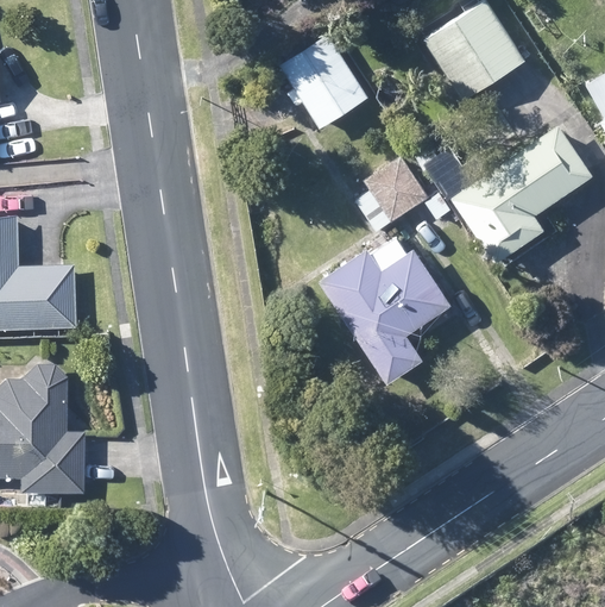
[(481,89),(522,63),(524,61),(484,0),(422,42),(462,102),(481,89)]
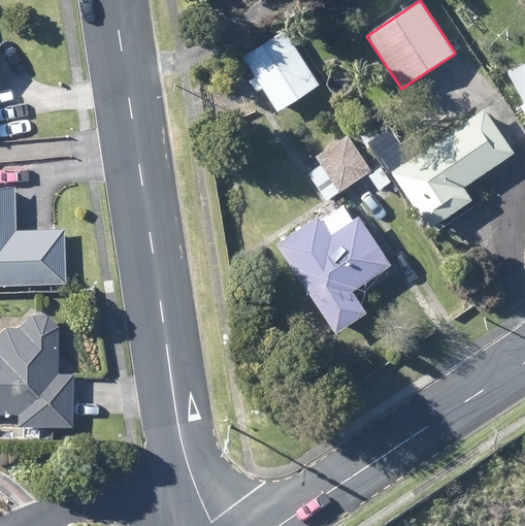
[(263,91),(276,112),(318,86),(284,31),(241,58),(247,66),(263,91)]
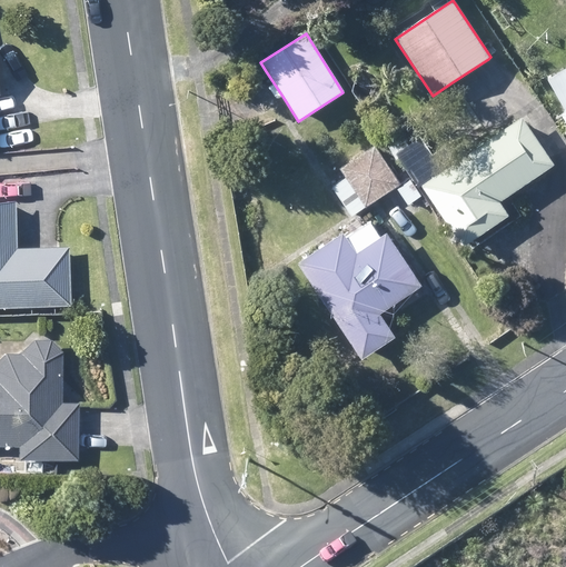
[(565,125),(565,69),(548,80),(565,111),(560,115),(565,125)]
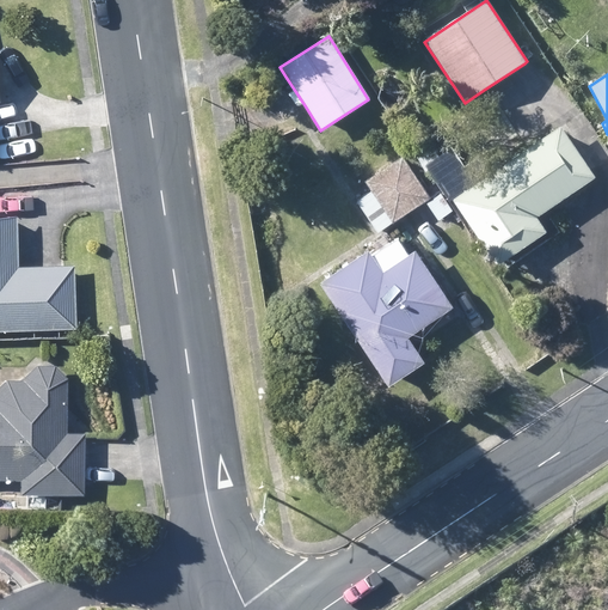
[(570,196),(581,188),(590,182),(596,177),(563,126),(526,151),(504,164),(465,191),(453,200),(497,266),(547,232),(541,223),(538,218),(570,196)]
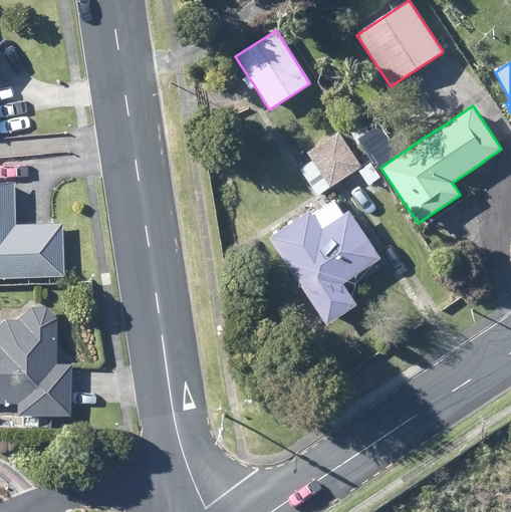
[(361,167),(352,153),(338,132),(305,153),(306,156),(310,163),(299,170),(317,196),(333,186),(337,183),(341,181),(356,171),(361,167)]
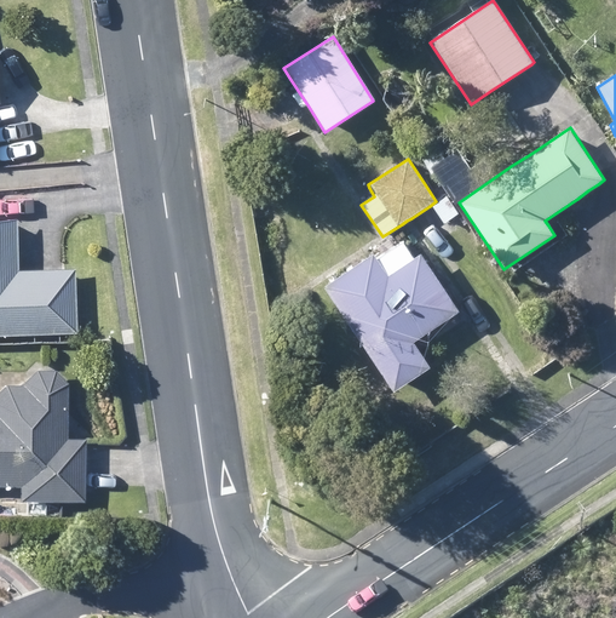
[(443,225),(459,215),(447,198),(443,200),(431,207),(443,225)]
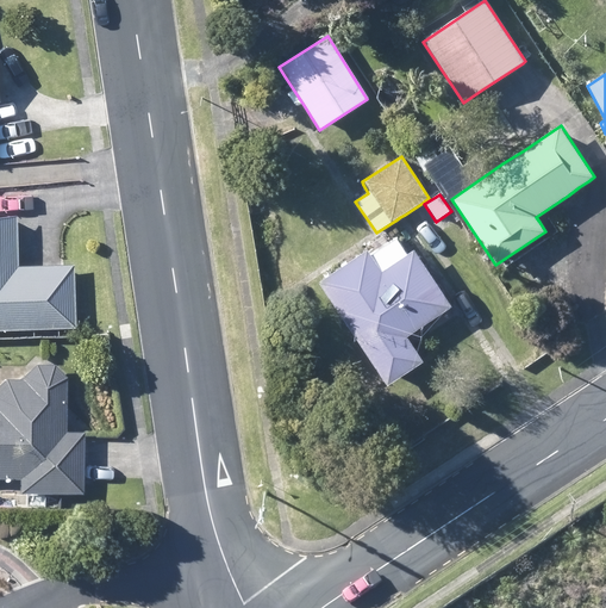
[(69,265),(60,266),(13,268),(11,216),(0,216),(0,330),(72,328),(69,265)]
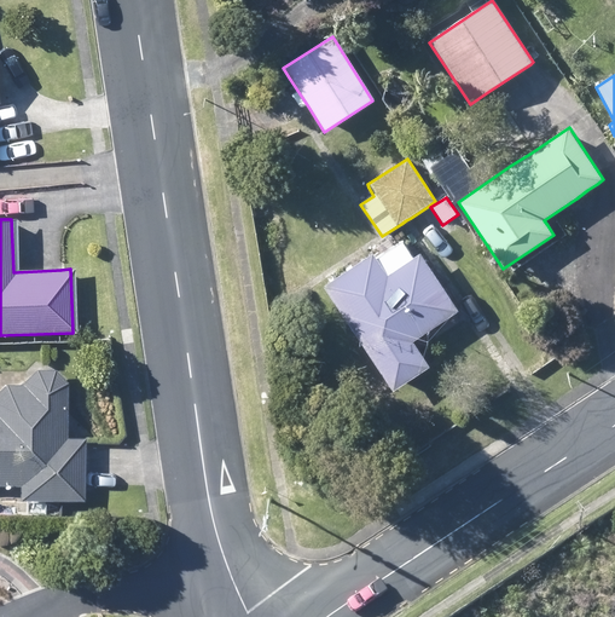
[(431,367),(421,350),(413,340),(459,311),(422,253),(413,259),(398,237),(379,249),(324,287),(394,392),(431,367)]
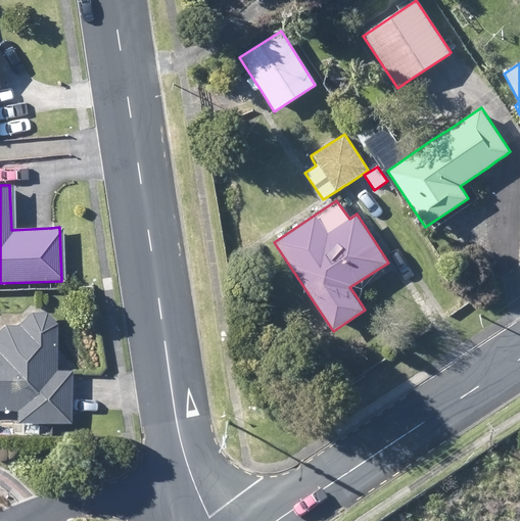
[(54,326),(50,322),(43,314),(26,313),(13,326),(1,325),(0,326),(0,410),(12,411),(12,422),(17,422),(67,423),(67,416),(68,371),(53,371),(53,349),(54,326)]
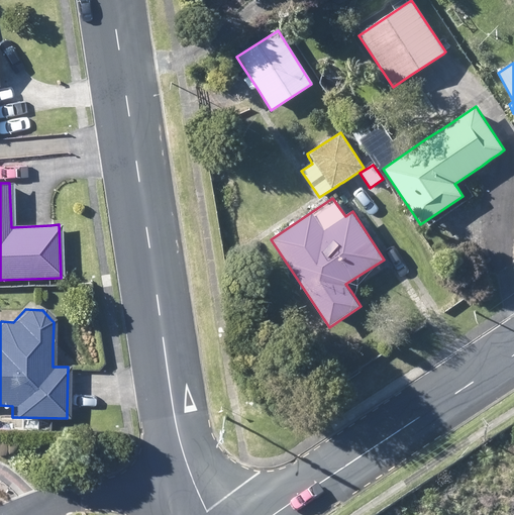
All buildings are outlined.
